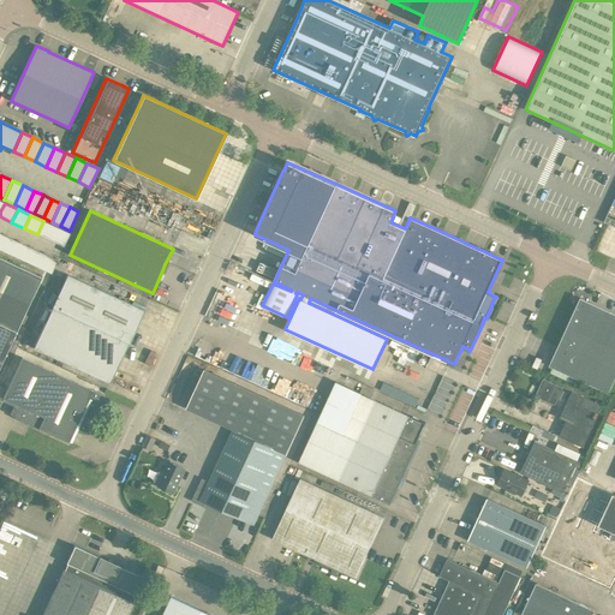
[(43,221),(37,234),(51,240),(57,227),(43,221)]
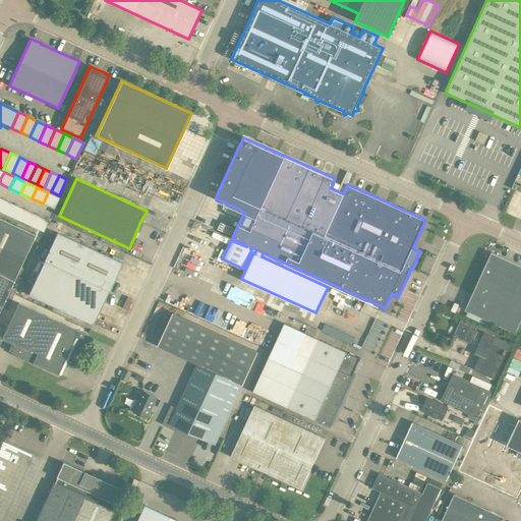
[(48,192),(43,204),(54,209),(59,197),(48,192)]
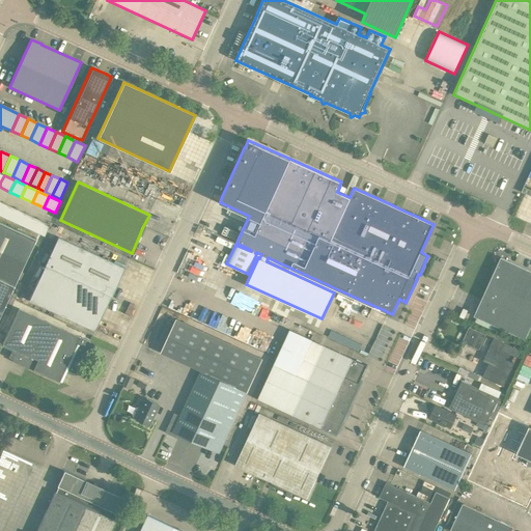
[(4,203),(0,211),(0,215),(9,220),(16,208),(4,203)]
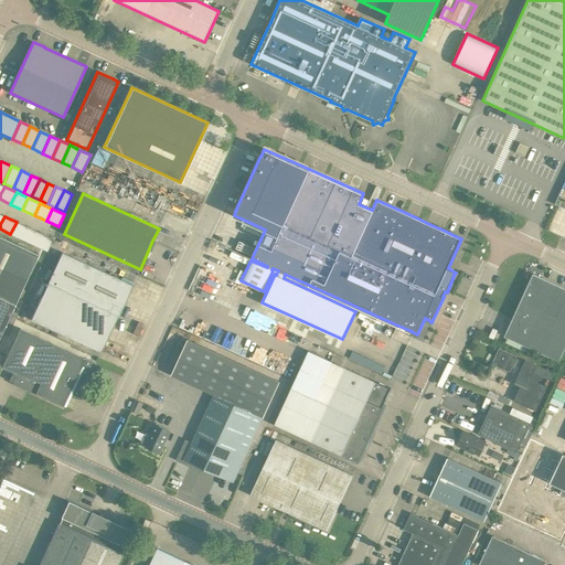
[(17,222),(10,234),(22,240),(29,227),(17,222)]
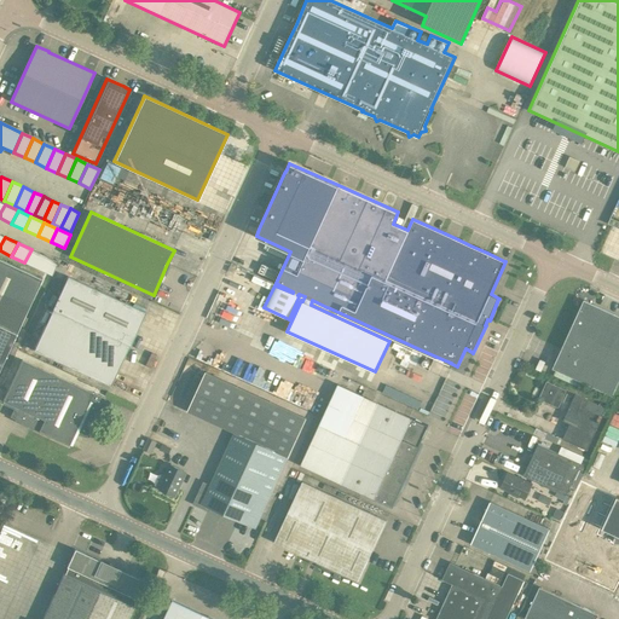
[(32,249),(24,262),(39,268),(45,255),(32,249)]
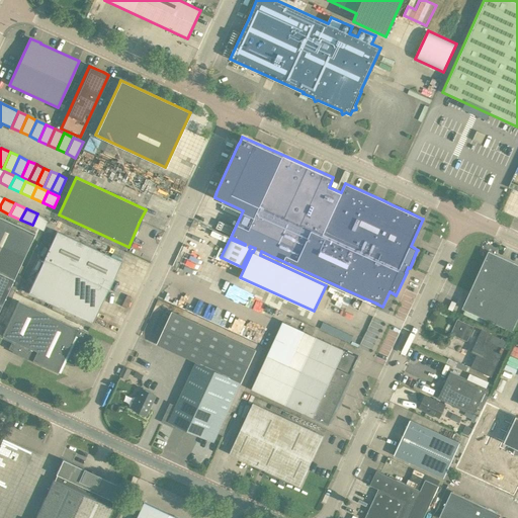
[(37,213),(32,225),(42,230),(49,219),(37,213)]
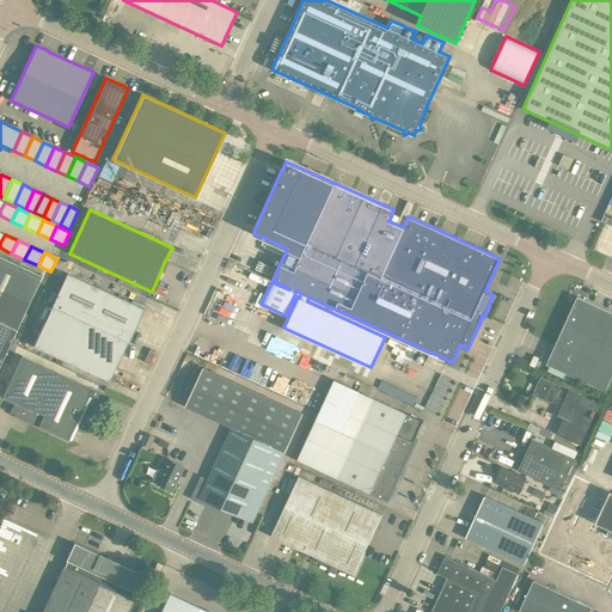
[(0,289),(29,304),(41,276),(0,256),(0,289)]
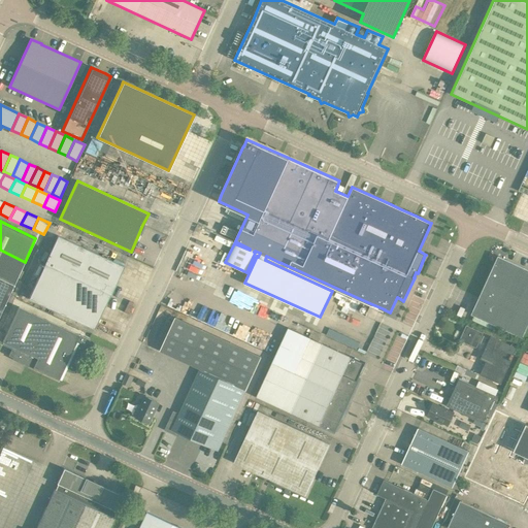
[(110,295),(124,266),(58,235),(29,298),(94,328),(109,295),(110,295)]
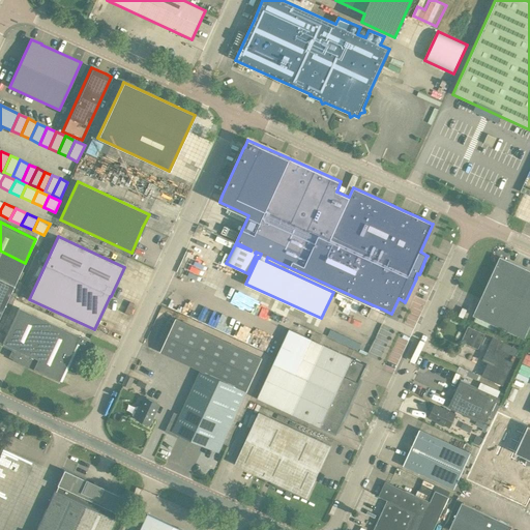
[(0,272),(17,281),(25,263),(0,251),(0,272)]
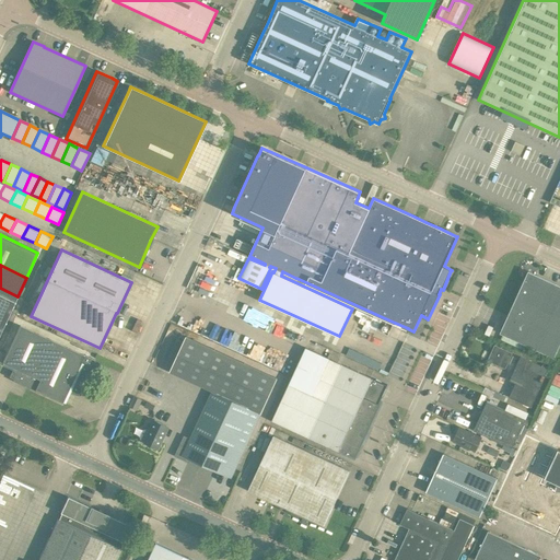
[(508,316),(504,324),(500,333),(553,358),(559,342),(559,286),(528,271),(508,316)]
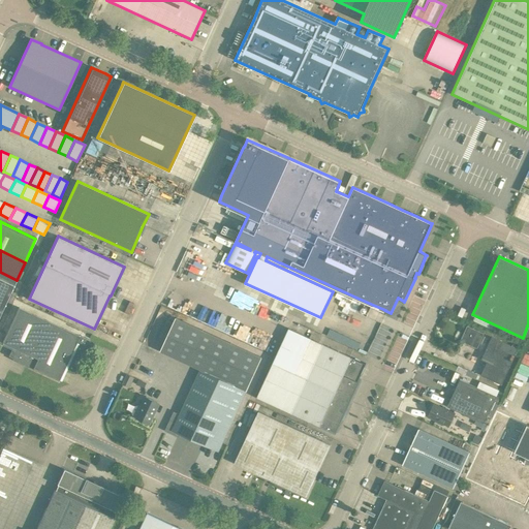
[(0,314),(17,280),(0,272),(0,314)]
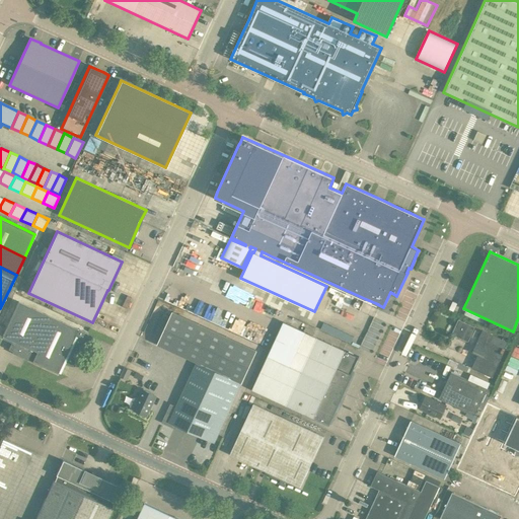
[(29,350),(47,314),(18,301),(2,336),(12,341),(10,346),(8,350),(15,353),(15,354),(25,359),(32,362),(32,361),(36,353),(29,350)]
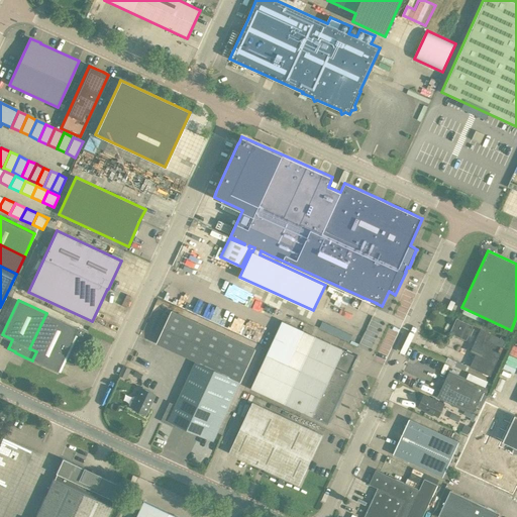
[(32,359),(58,372),(63,362),(71,366),(77,354),(78,355),(88,333),(46,313),(29,348),(36,351),(32,359)]
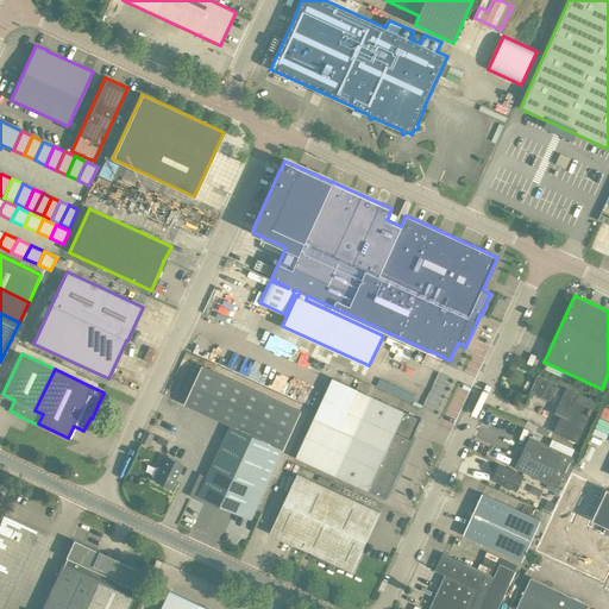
[(538,375),(529,393),(550,401),(557,383),(538,375)]
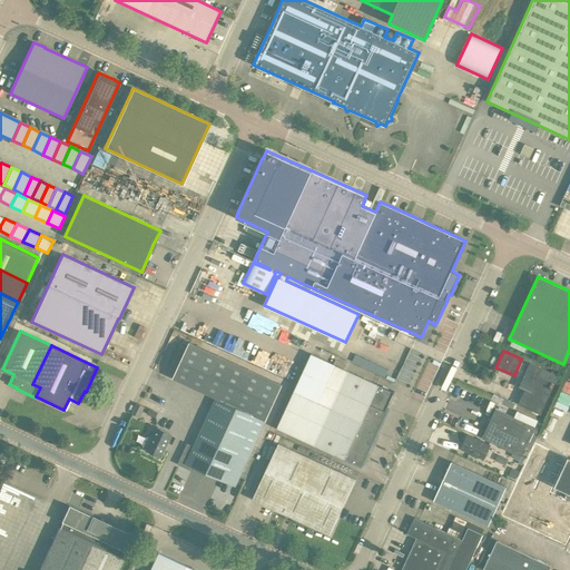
[(311,354),(276,428),(344,459),(344,460),(345,460),(361,467),(361,468),(362,468),(362,467),(387,411),(385,410),(386,408),(389,405),(389,403),(390,401),(392,397),(394,392),(379,384),(379,385),(311,354)]
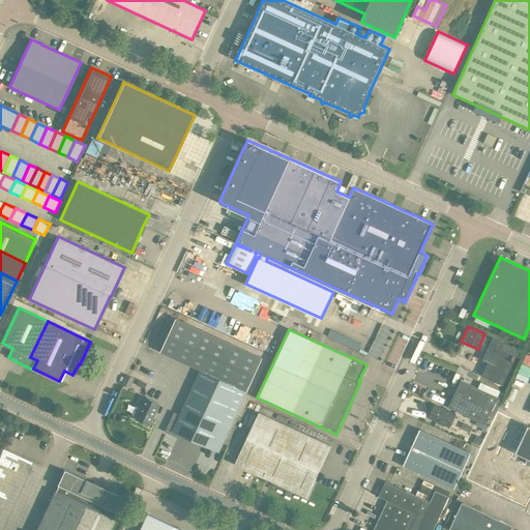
[(488,362),(481,376),(502,385),(519,350),(520,348),(513,345),(512,347),(493,337),(482,360),(488,362)]
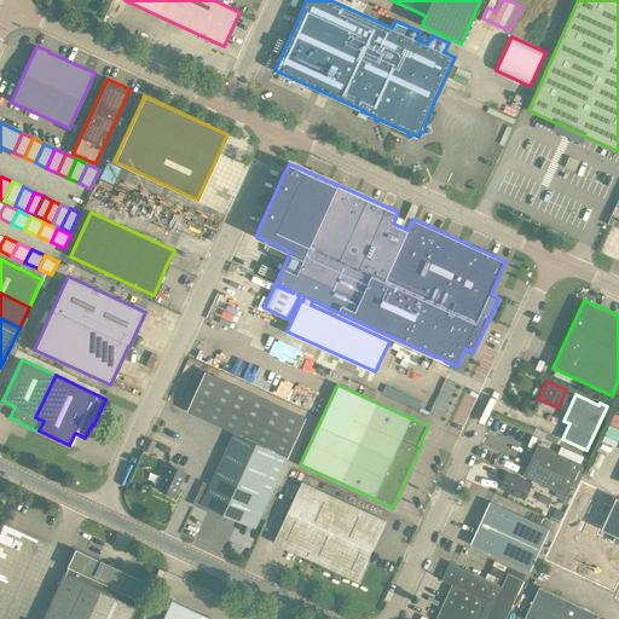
[(548,432),(545,438),(557,444),(557,441),(560,438),(548,432)]
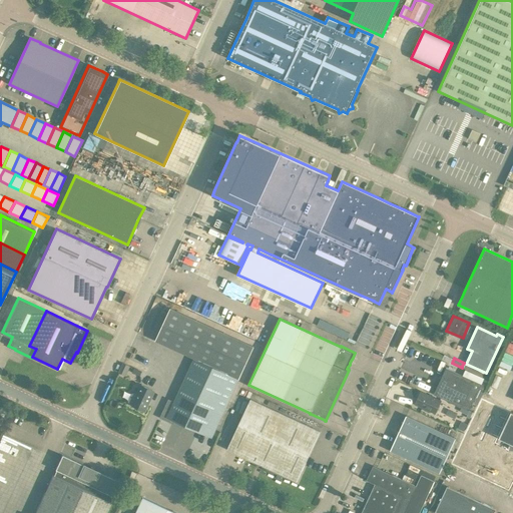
[(168,399),(160,418),(173,423),(174,420),(211,437),(238,379),(194,359),(174,402),(168,399)]
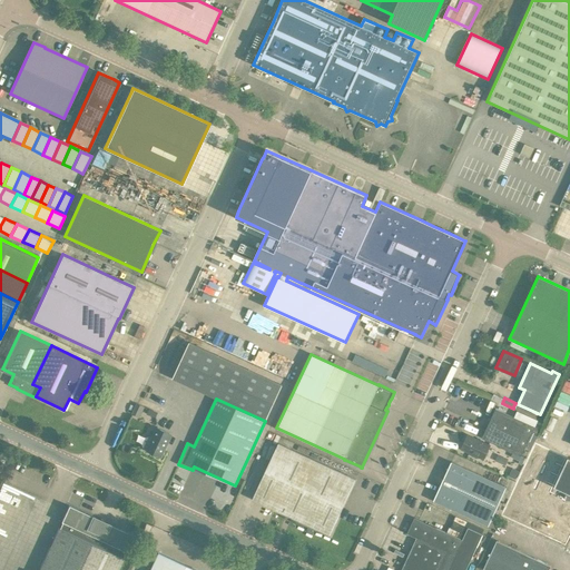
[(144,406),(143,406),(137,403),(133,413),(138,416),(144,406)]
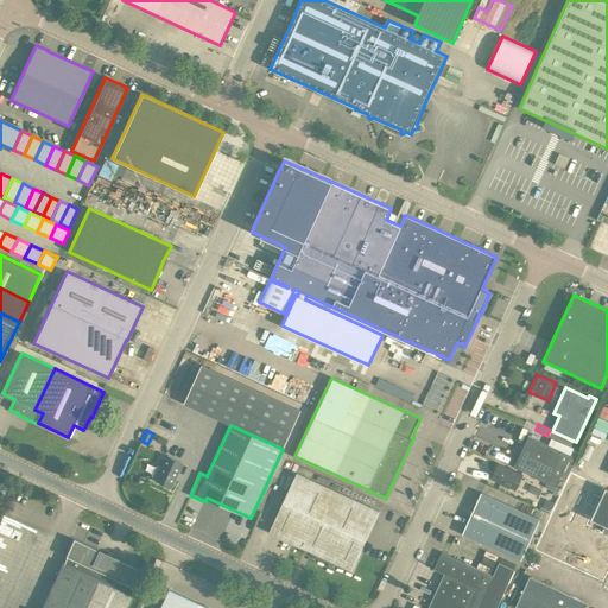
[(553,491),(562,473),(570,455),(529,436),(514,467),(546,482),(545,487),(553,491)]
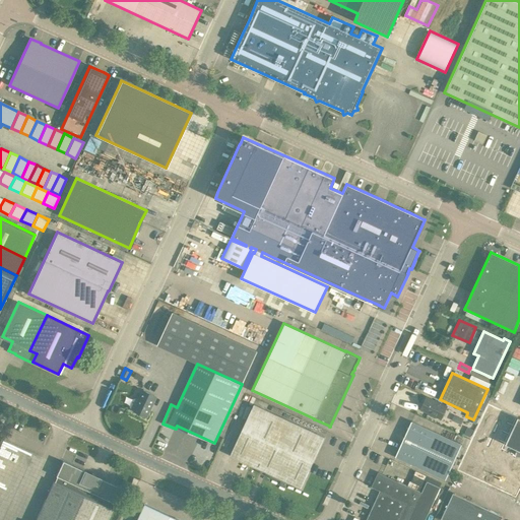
[(156,396),(143,390),(139,400),(134,398),(130,407),(134,409),(134,410),(147,416),(156,396)]
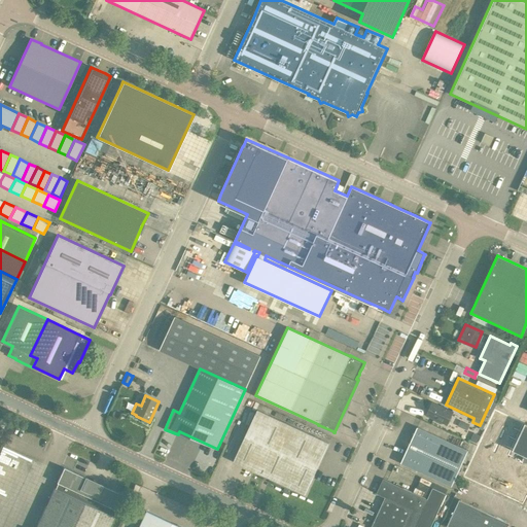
[(426,415),(433,419),(447,425),(453,412),(441,406),(432,402),(426,415)]
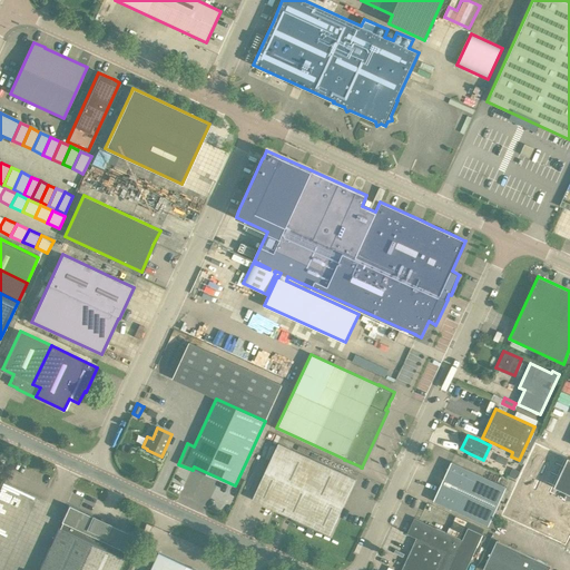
[(253,499),(264,504),(287,514),(330,534),(337,518),(355,479),(278,443),(253,499)]
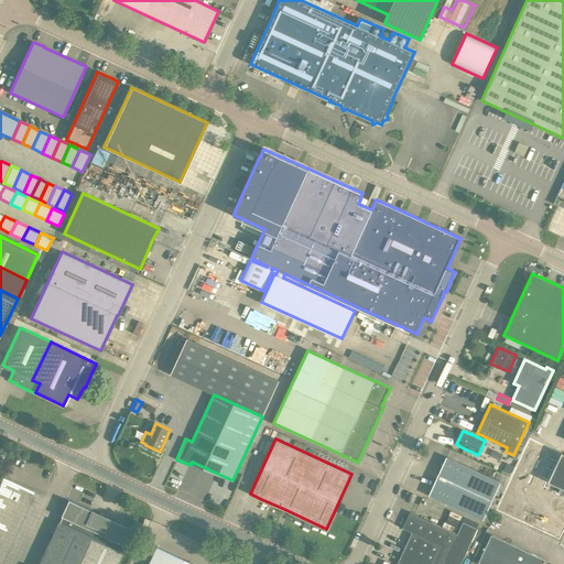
[(562,455),(534,442),(508,498),(561,522),(563,514),(563,453),(562,455)]
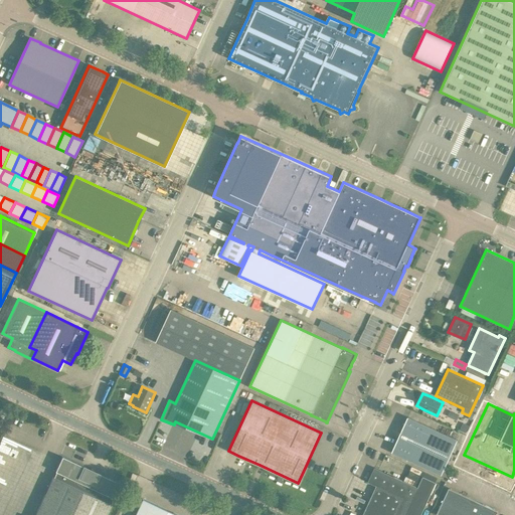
[(457,440),(434,428),(407,417),(391,452),(441,475),(457,440)]
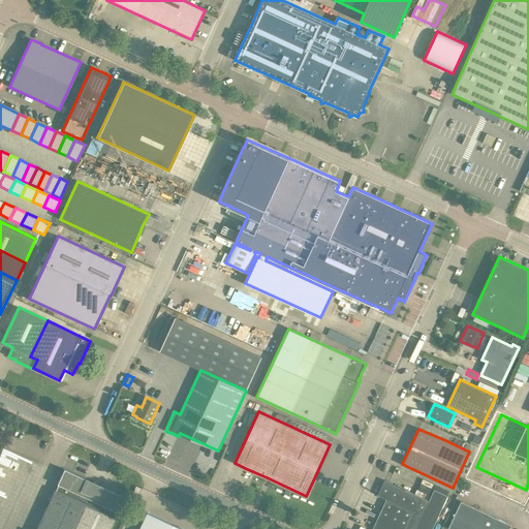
[(88,480),(87,479),(64,469),(61,475),(57,485),(58,485),(55,491),(54,490),(35,528),(109,528),(115,518),(114,518),(116,511),(117,512),(124,497),(123,497),(99,486),(99,487),(97,486),(98,484),(94,481),(93,484),(88,481),(88,480)]
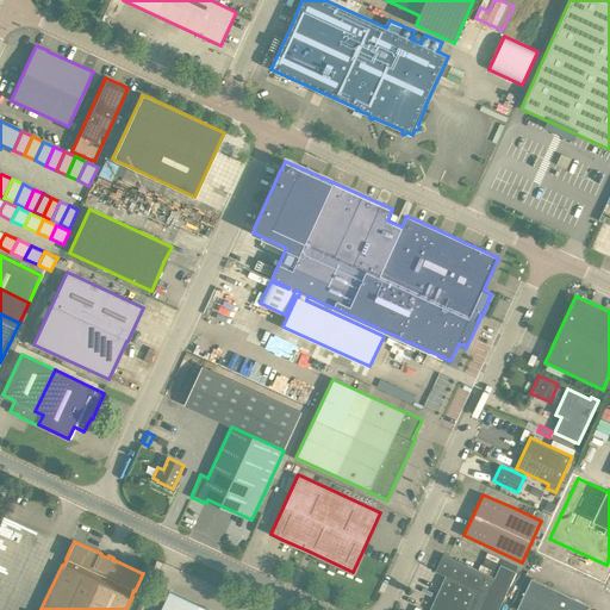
[(446,576),(429,609),(498,609),(518,567),(487,553),(481,565),(480,564),(478,570),(443,554),(435,571),(446,576)]
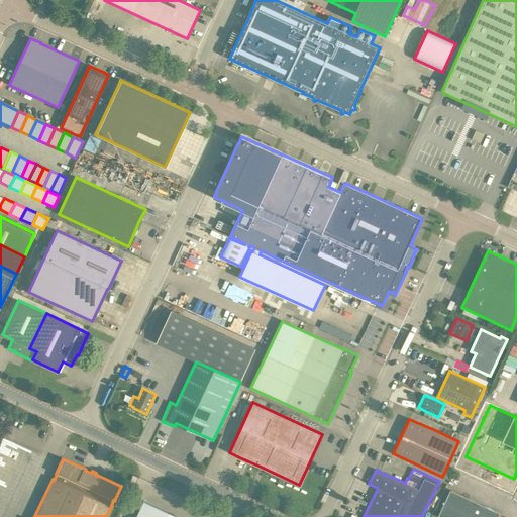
[(438,516),(440,516),(497,516),(500,513),(450,490),(438,516)]
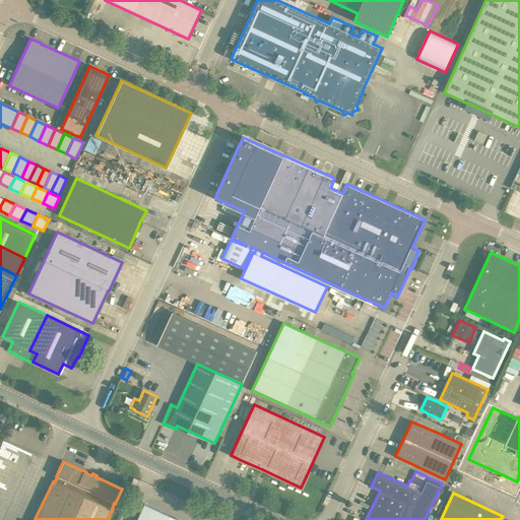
[(180,519),(145,504),(137,519),(180,519)]
